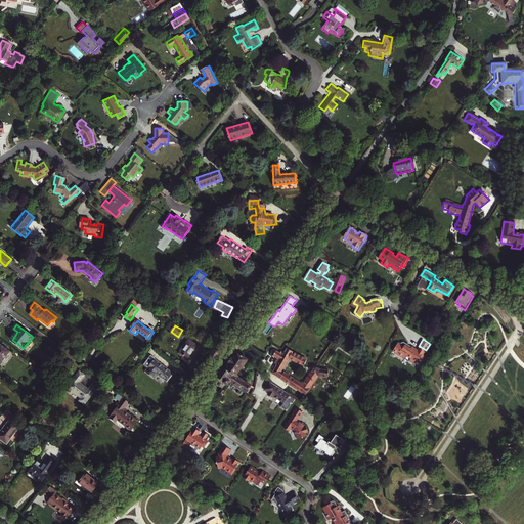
[(190,340),(180,353),(189,359),(199,347),(190,340)]
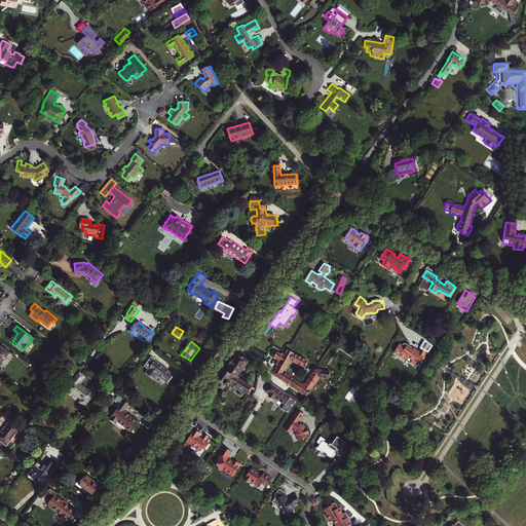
[(403,344),(401,343),(397,350),(401,353),(400,354),(407,359),(409,355),(414,359),(413,361),(416,364),(418,362),(420,364),(423,359),(425,361),(428,355),(426,354),(425,353),(425,352),(424,351),(423,351),(423,352),(420,350),(414,347),(413,349),(409,346),(410,345),(407,343),(405,343),(403,344)]
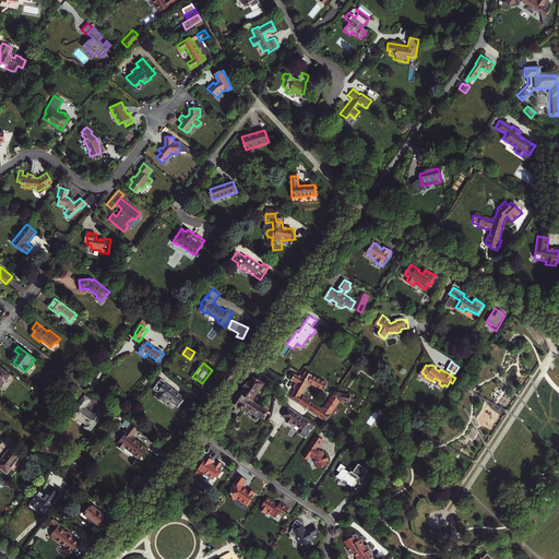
[(0,368),(0,385),(2,387),(11,375),(1,367),(0,368)]
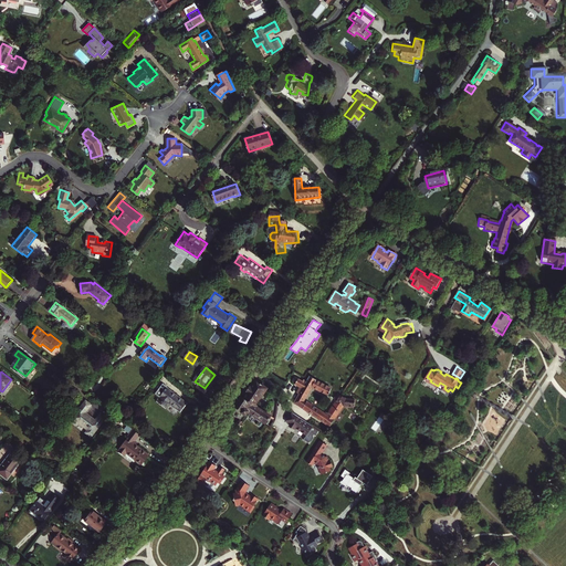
[(329,395),(333,388),(317,380),(317,379),(312,376),(308,381),(305,379),(304,381),(296,376),(294,379),(297,383),(296,384),(301,387),(297,392),(301,394),(296,401),(304,408),(307,402),(305,401),(313,387),(329,395)]
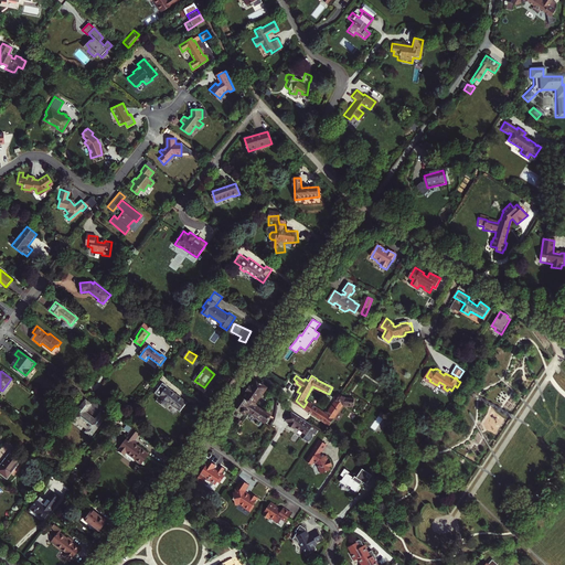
[(243,395),(236,404),(244,409),(243,411),(247,414),(248,412),(265,423),(267,419),(268,419),(269,417),(268,417),(269,416),(255,405),(256,403),(255,402),(260,393),(263,394),(268,386),(257,380),(253,386),(252,386),(248,390),(249,391),(245,397),(243,395)]
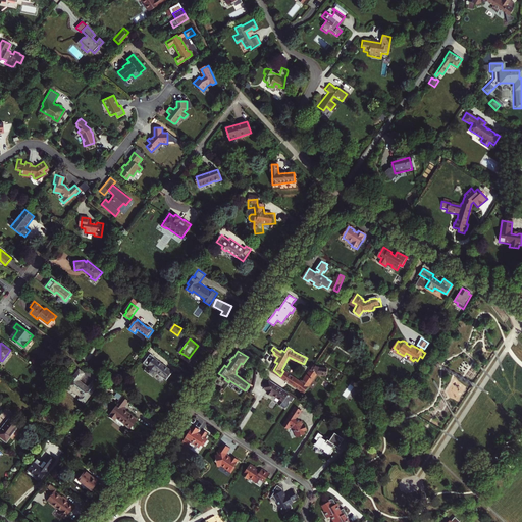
[(157,372),(167,379),(173,371),(155,357),(156,356),(151,353),(145,363),(151,368),(149,372),(154,376),(157,372)]
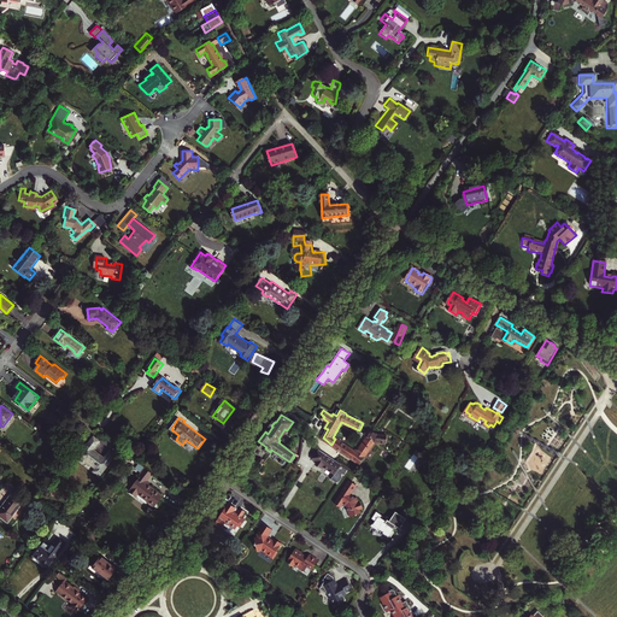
[(336,438),(335,439),(331,445),(360,464),(376,442),(387,444),(388,435),(371,433),(359,450),(358,450),(357,451),(336,438)]
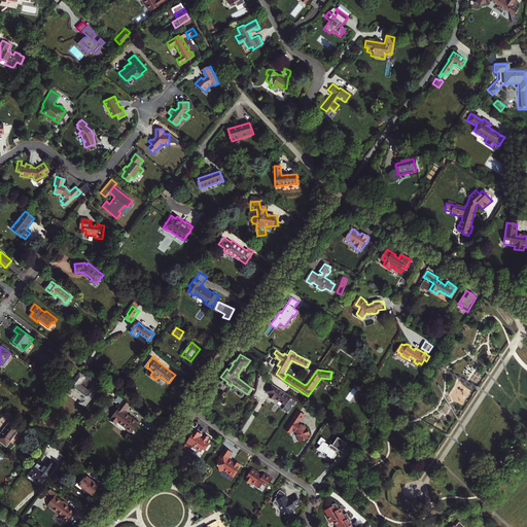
[(80,373),(66,391),(71,395),(72,393),(81,400),(79,402),(84,407),(99,389),(94,385),(89,391),(80,385),(86,378),(84,377),(85,377),(80,373)]
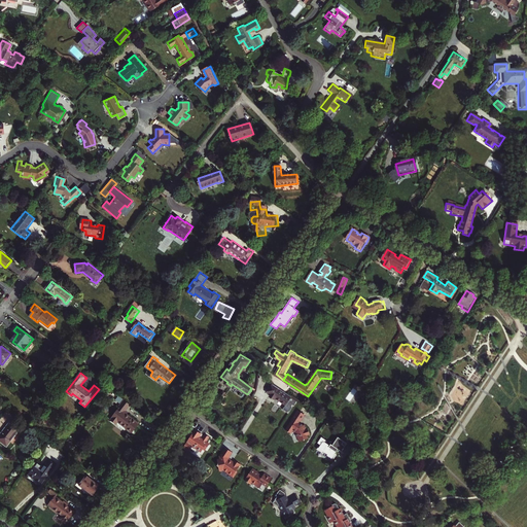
[(297,399),(274,384),(270,390),(274,393),(271,396),(275,398),(276,397),(287,405),(284,409),(289,413),(297,399)]
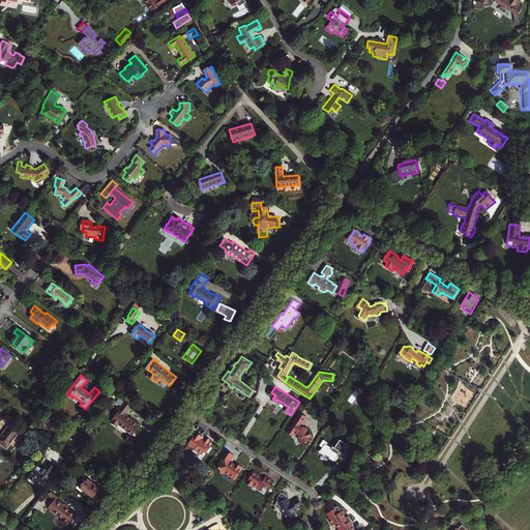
[(354,404),(360,396),(355,392),(349,400),(354,404)]
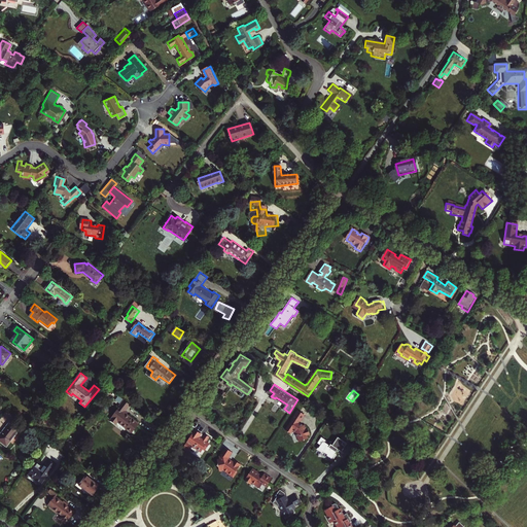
[(119,422),(133,432),(140,424),(127,414),(128,413),(127,411),(131,406),(125,400),(120,407),(121,408),(112,420),(117,424),(119,422)]
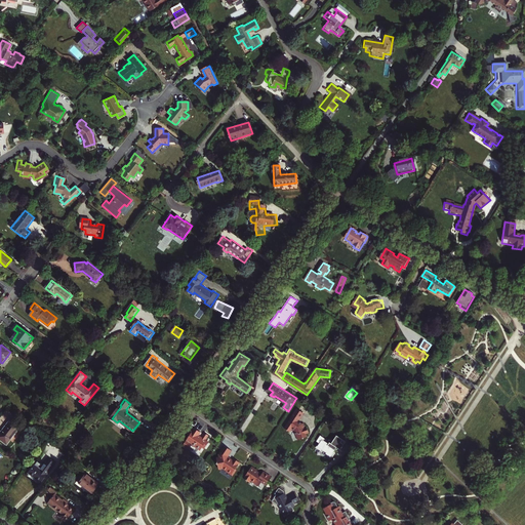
[(290,428),(294,430),(295,439),(306,437),(306,434),(308,433),(307,428),(306,428),(305,422),(301,422),(297,420),(298,418),(299,419),(304,412),(297,407),(284,427),(289,430),(290,428)]
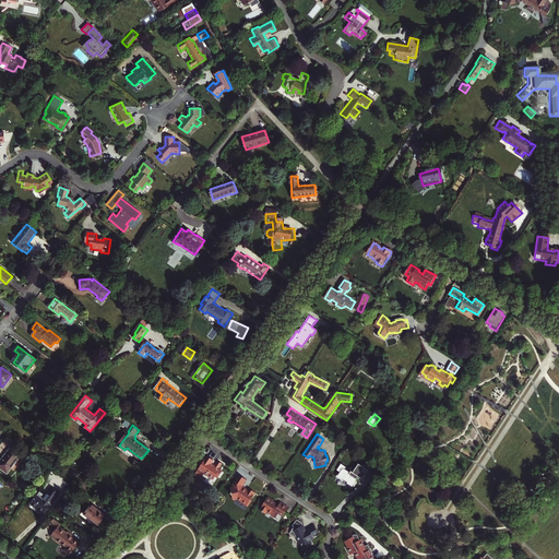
[(0,467),(8,473),(23,452),(13,444),(0,462),(0,467)]
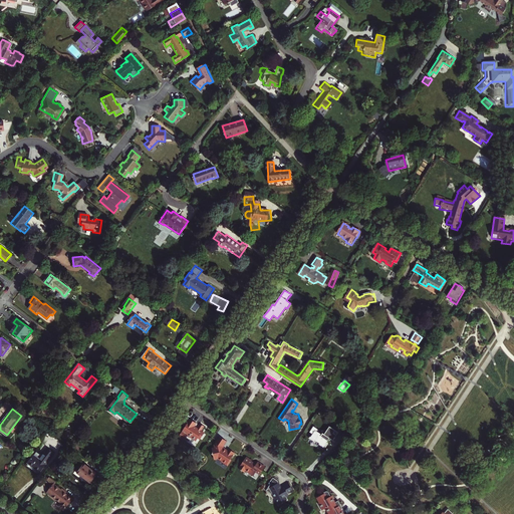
[(198,423),(192,419),(192,420),(191,420),(187,425),(188,426),(181,436),(184,438),(187,438),(189,434),(199,440),(201,437),(202,438),(205,432),(204,431),(206,427),(202,424),(199,429),(196,426),(198,423)]
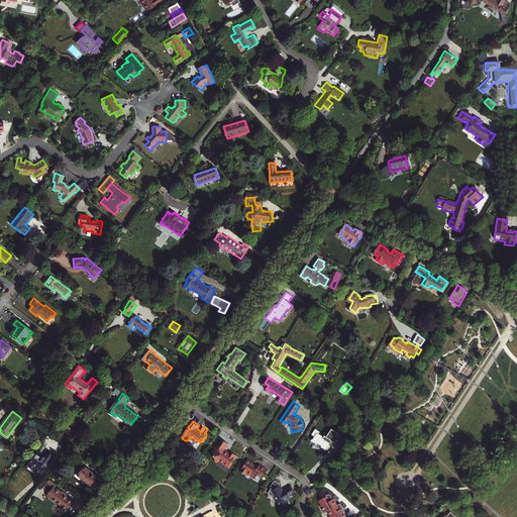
[(340,433),(332,427),(326,435),(324,434),(323,436),(318,432),(319,431),(315,428),(312,434),(315,436),(311,440),(317,444),(318,442),(322,444),(321,446),(325,449),(325,448),(327,449),(330,444),(328,443),(329,441),(328,440),(329,438),(335,442),(340,433)]
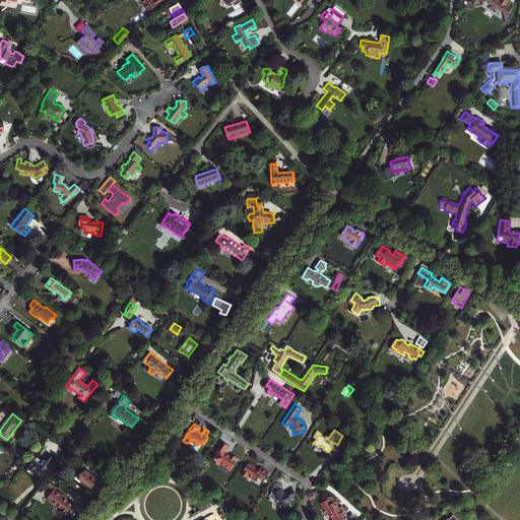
[(231,446),(223,441),(217,450),(218,453),(215,453),(217,457),(216,459),(217,460),(219,464),(223,462),(232,469),(234,468),(236,465),(236,464),(237,462),(236,461),(237,458),(239,459),(240,457),(234,453),(232,455),(228,452),(228,451),(231,446)]
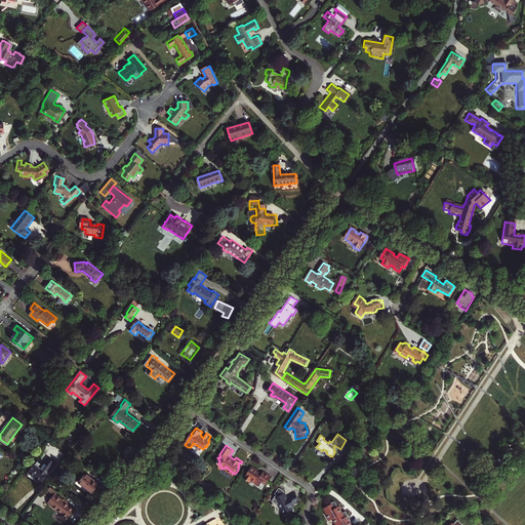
[(41,482),(55,462),(49,458),(41,469),(35,465),(29,473),(41,482)]
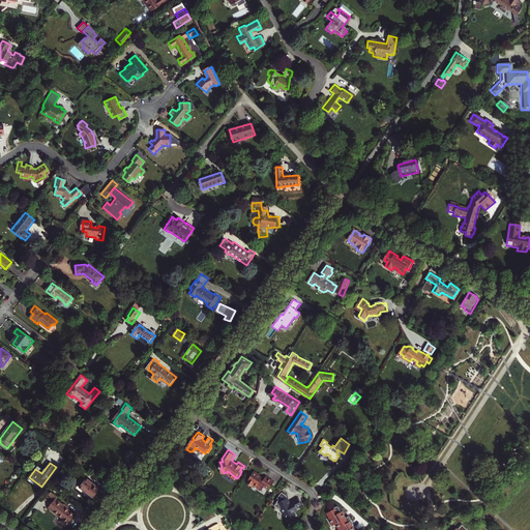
[(260,474),(255,470),(246,482),(252,487),(254,483),(259,487),(258,488),(262,491),(264,486),(268,488),(273,480),(265,475),(263,477),(261,477),(259,475),(260,474)]
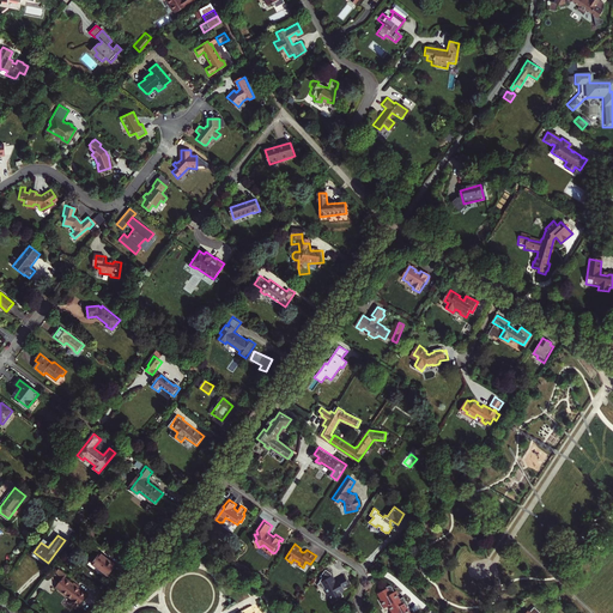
[(92,564),(108,576),(116,564),(101,553),(92,564)]
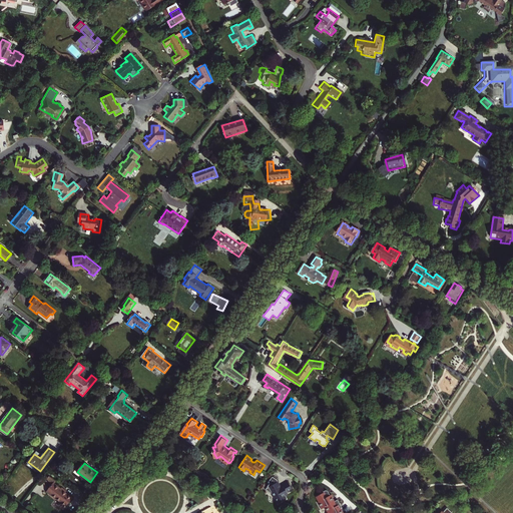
[(118,502),(116,504),(118,506),(120,504),(152,474),(153,474),(151,472),(118,502)]
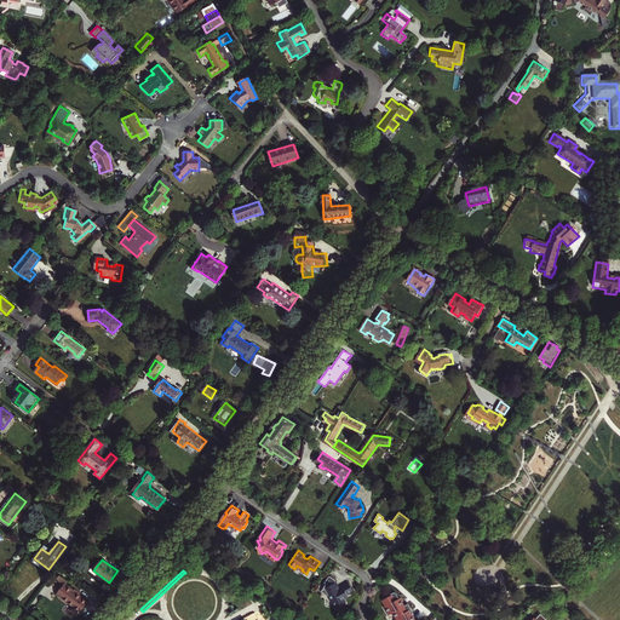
[(337,579),(331,574),(326,583),(327,584),(322,591),(329,596),(333,602),(336,601),(338,604),(339,604),(342,603),(342,606),(346,602),(344,598),(348,596),(346,595),(355,591),(349,583),(339,587),(337,583),(337,579)]
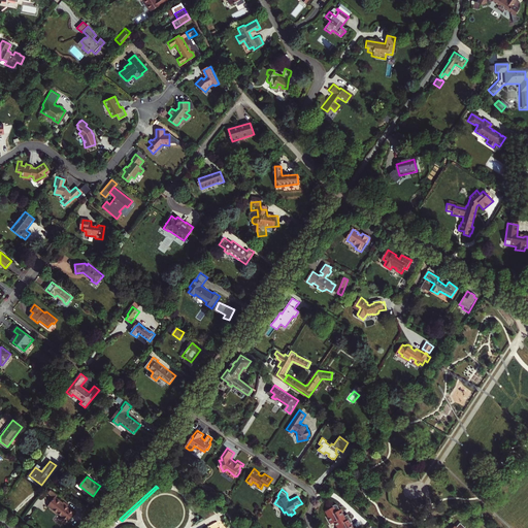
[(63,516),(60,519),(66,523),(74,513),(67,506),(65,505),(67,503),(64,501),(63,502),(56,497),(58,494),(53,491),(47,498),(54,503),(52,507),(63,516)]
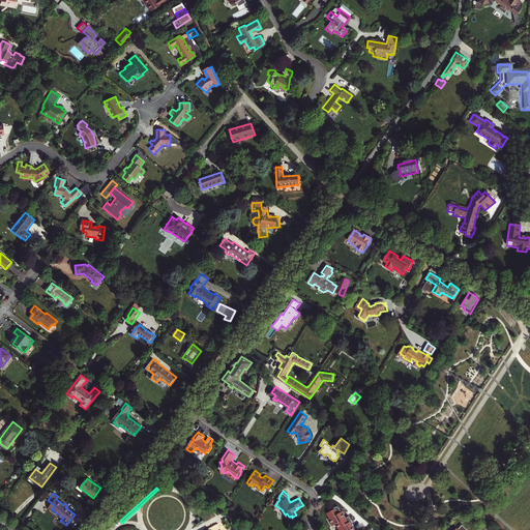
[(355,529),(351,521),(353,521),(350,516),(347,517),(346,517),(344,517),(342,511),(343,510),(341,506),(340,505),(339,505),(335,506),(335,507),(328,511),(330,517),(329,518),(333,525),(336,523),(340,528),(339,529),(337,529),(355,529)]
